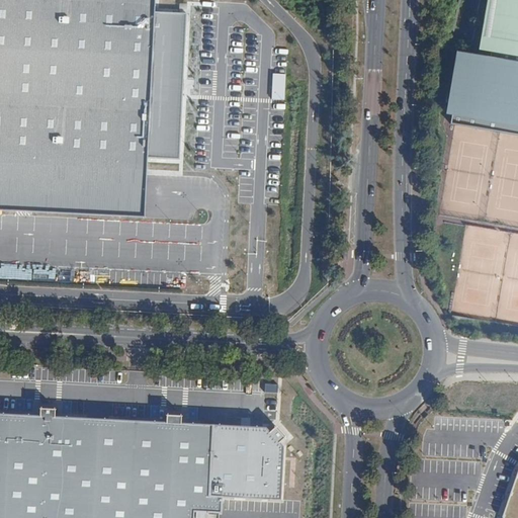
[(0,0),(0,203),(143,210),(143,190),(144,162),(150,14),(150,0),(0,0)]
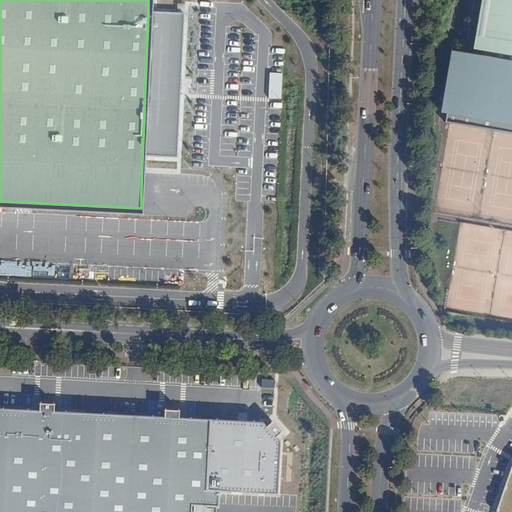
[(448,113),(446,122),(450,123),(495,131),(511,133),(511,0),(482,0),(474,48),(486,50),(485,58),(452,52),(441,111),(448,113)]
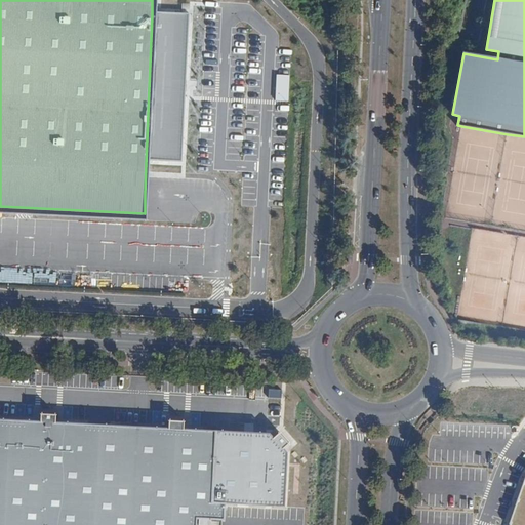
[(152,14),(146,164),(178,165),(187,15),(152,14)]
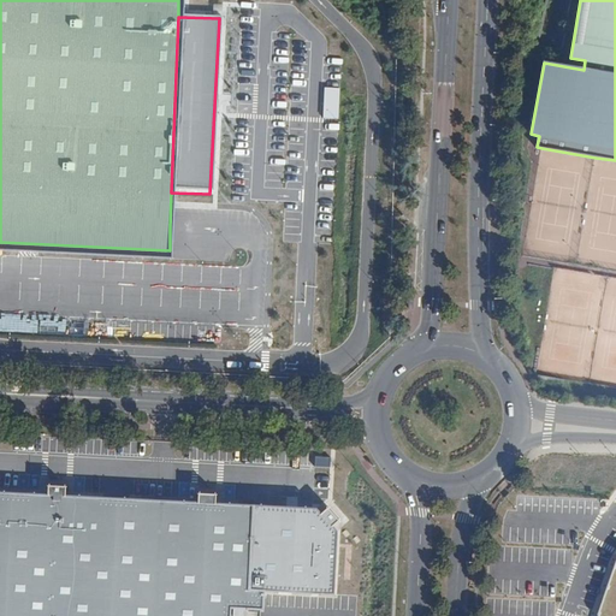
[(46,496),(0,491),(0,615),(230,615),(230,609),(264,611),(264,592),(249,591),(254,505),(215,504),(215,493),(199,493),(197,504),(64,497),(65,487),(46,485),(46,496)]
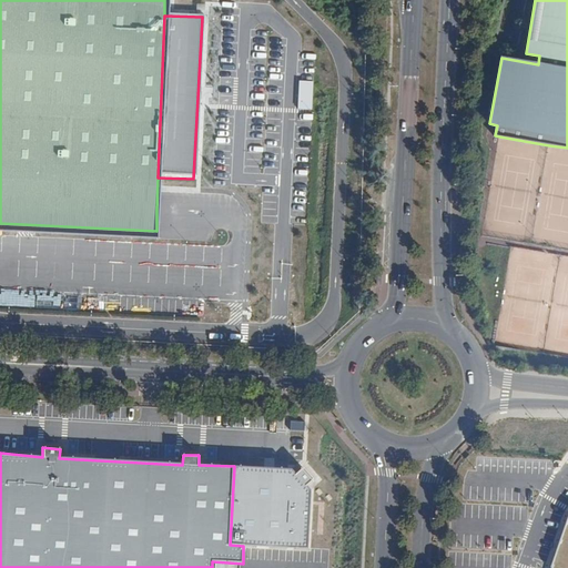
[(291,469),(234,466),(230,545),(243,546),(307,549),(310,489),(305,484),(312,477),(303,468),(296,475),(291,469)]
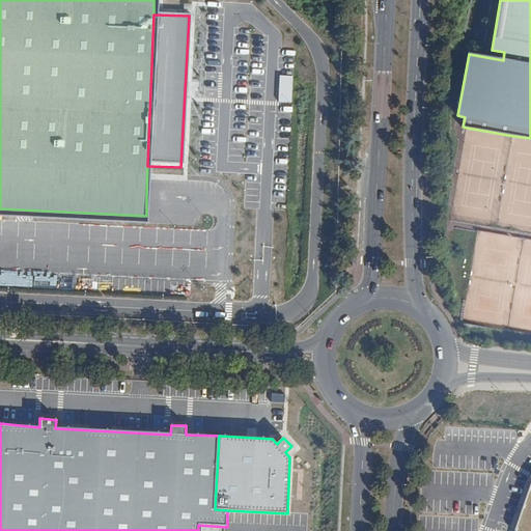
[(530,530),(530,481),(530,482),(516,528),(516,530),(530,530)]
